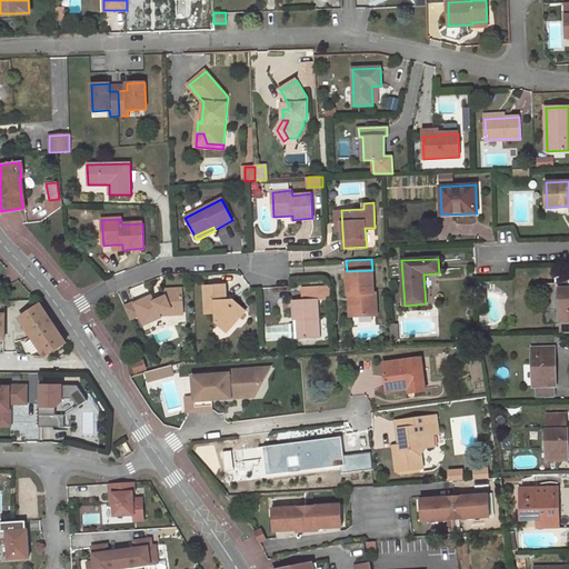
[(356,293),(357,316),(377,315),(376,292),(373,292),(372,270),(347,271),(348,295),(350,295),(356,293)]
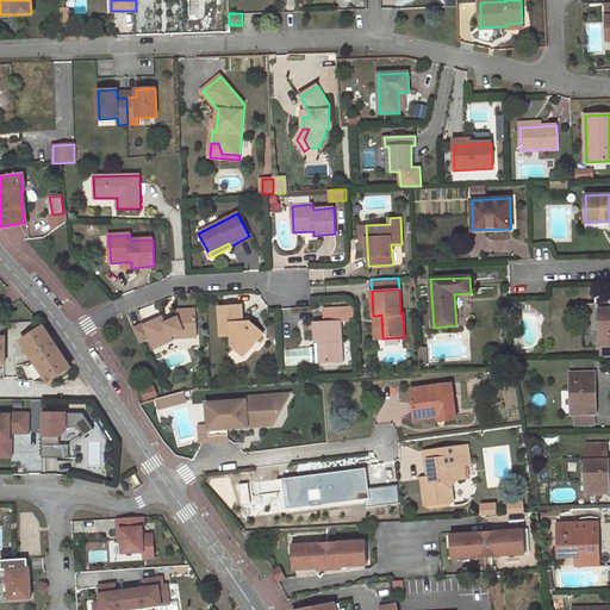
[(609,309),(609,296),(596,296),(596,303),(582,304),(583,317),(585,317),(586,332),(601,332),(601,344),(603,344),(609,344),(609,309)]
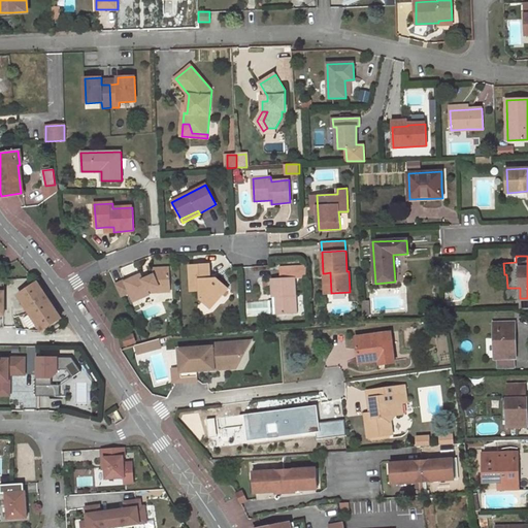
[(220,293),(226,286),(217,277),(215,281),(210,278),(210,264),(191,265),(192,290),(200,290),(200,297),(211,307),(221,296),(220,293)]
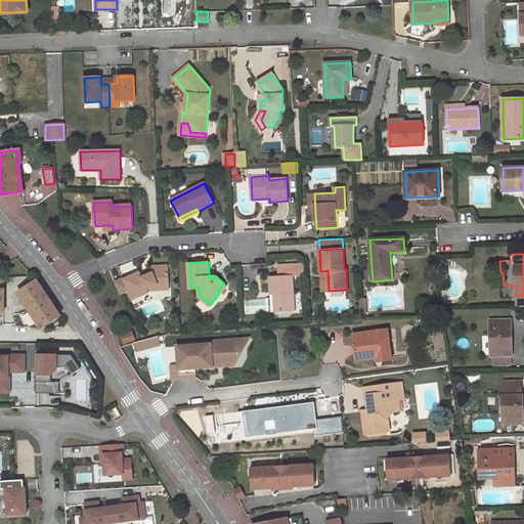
[(274,294),(275,311),(295,310),(293,275),(303,274),(303,262),(278,264),(279,276),(270,276),(271,294),(274,294)]
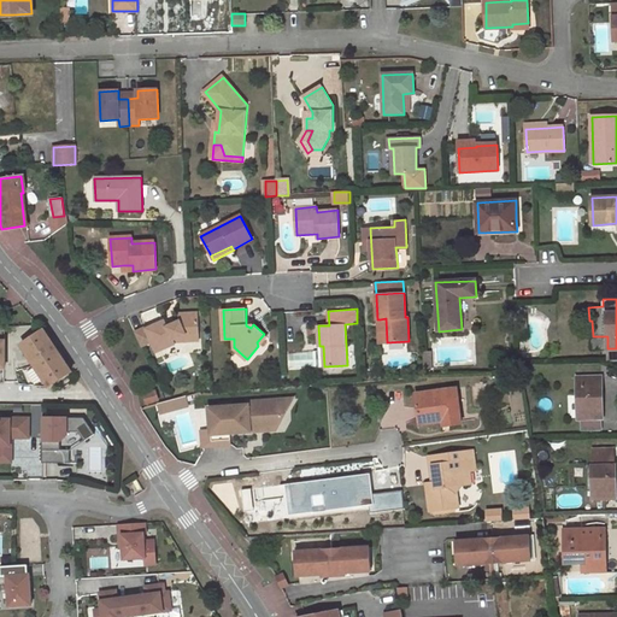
[(187,335),(199,335),(199,315),(180,316),(180,323),(169,329),(165,323),(147,330),(147,329),(136,334),(142,347),(153,342),(158,353),(175,345),(175,344),(187,342),(187,335)]
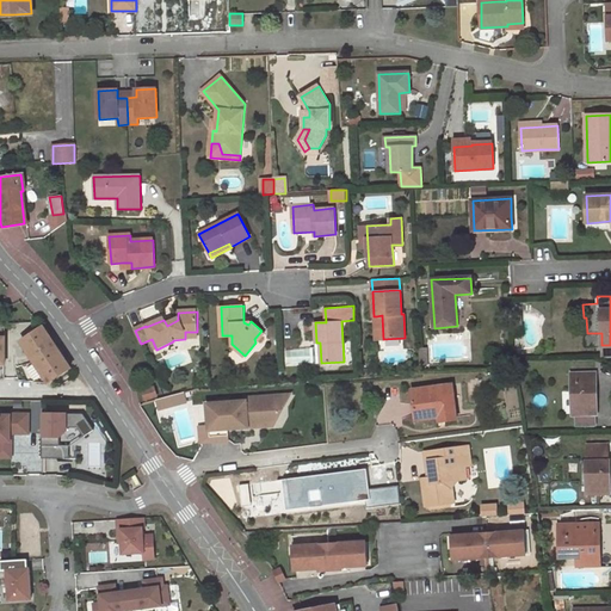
[(72,369),(43,328),(22,343),(48,383),(55,380),(72,369)]
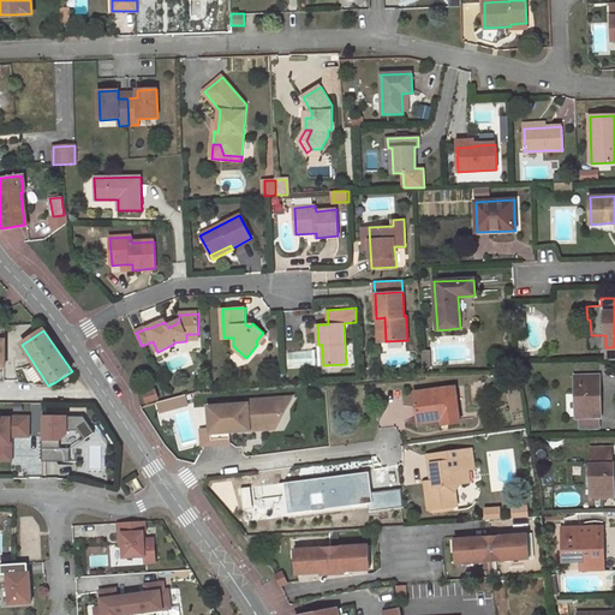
[(267,335),(263,333),(256,341),(257,345),(267,335)]
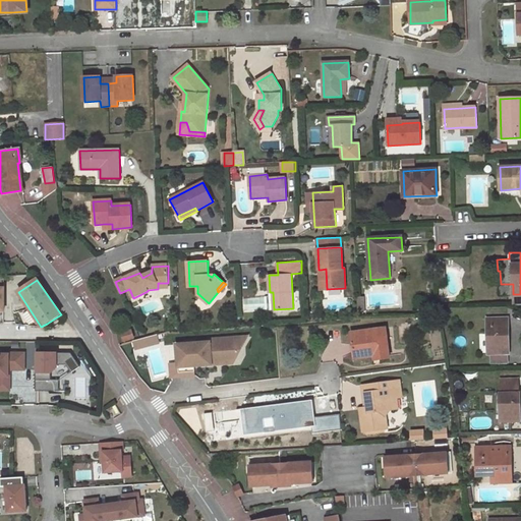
[(63,317),(61,314),(47,324),(49,327),(63,317)]
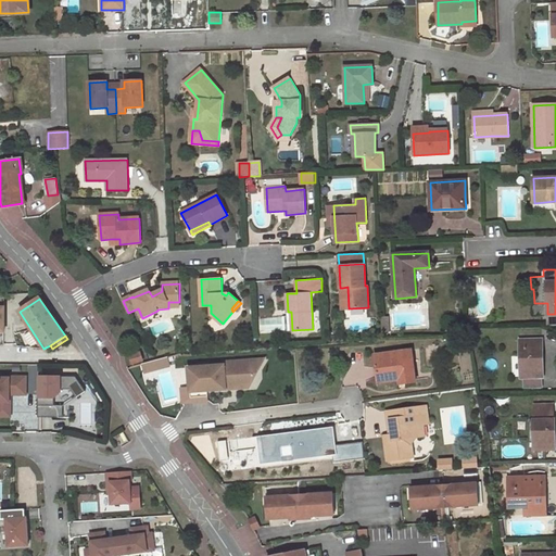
[(543,377),(542,339),(520,340),(521,377),(526,377),(542,377),(543,377)]
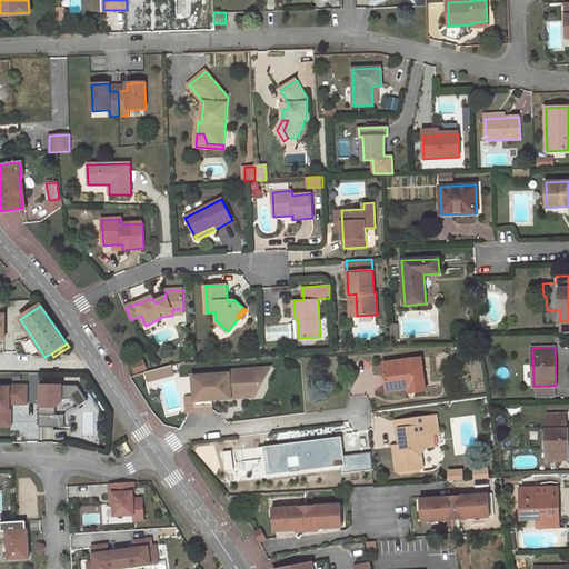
[(421,359),(383,365),(387,387),(412,385),(413,392),(426,391),(421,359)]
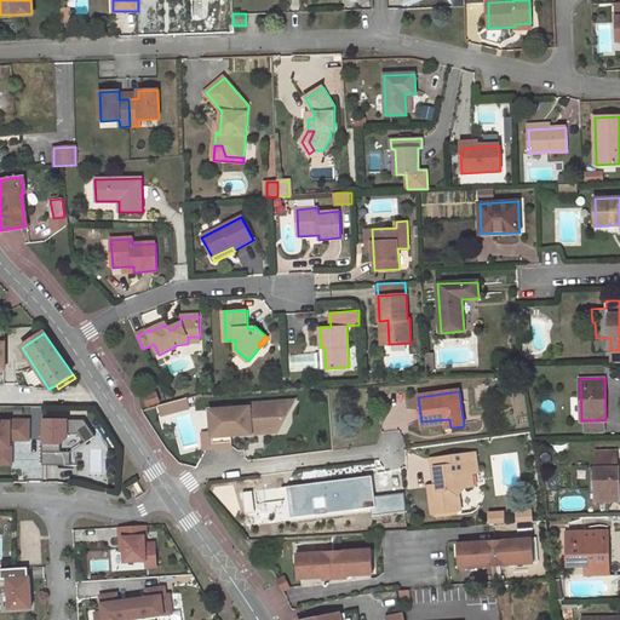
[(160,397),(147,402),(149,408),(162,403),(160,397)]
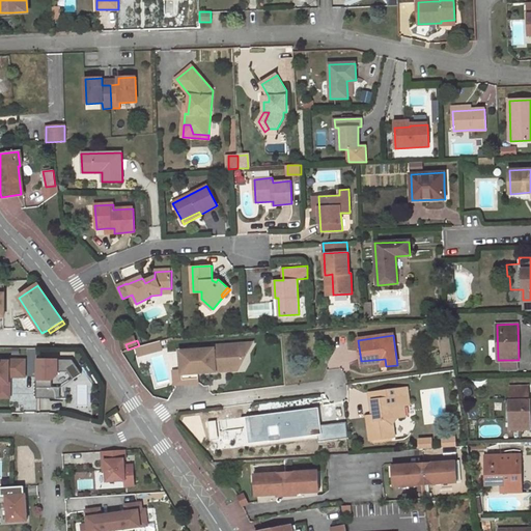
[(159,343),(138,348),(140,356),(161,350),(159,343)]
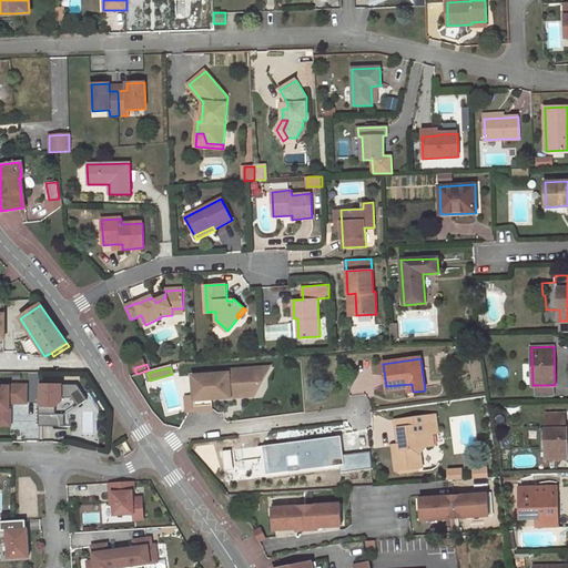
[(260,378),(260,385),(270,367),(254,368),(260,378)]
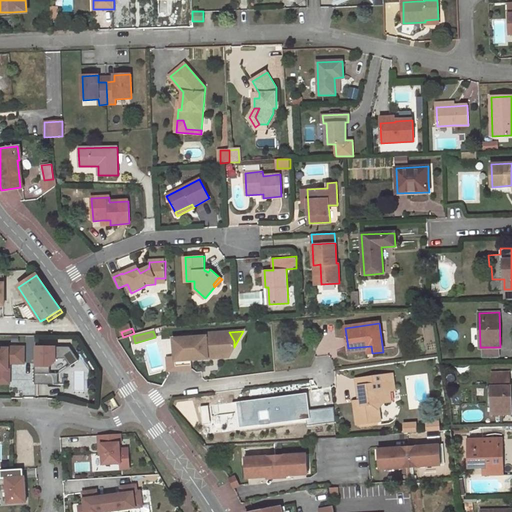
[(206,336),(173,339),(175,356),(168,356),(168,371),(192,369),(191,359),(229,357),(234,347),(234,341),(229,332),(206,334),(206,336)]
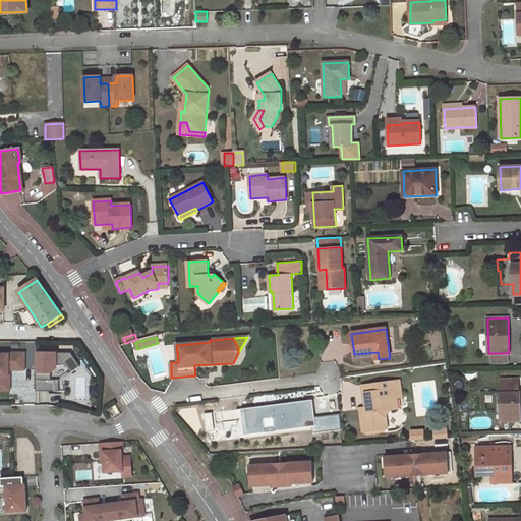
[(374,360),(379,359),(378,352),(354,354),(355,359),(373,357),(374,360)]
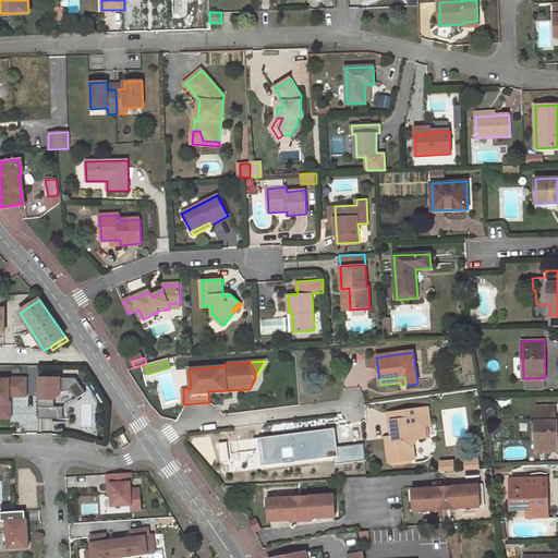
[(9,379),(0,379),(0,417),(10,419),(10,403),(9,403),(9,397),(10,397),(26,397),(26,378),(9,378),(9,379)]
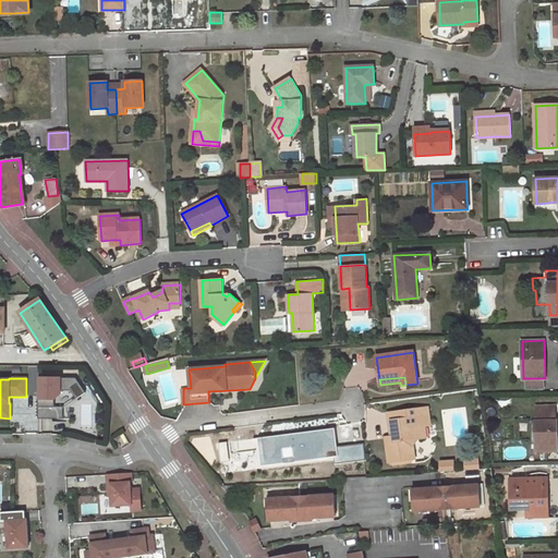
[(76,378),(38,378),(38,412),(43,412),(43,419),(63,419),(63,407),(55,407),(55,399),(60,390),(71,390),(76,399),(86,392),(76,378)]
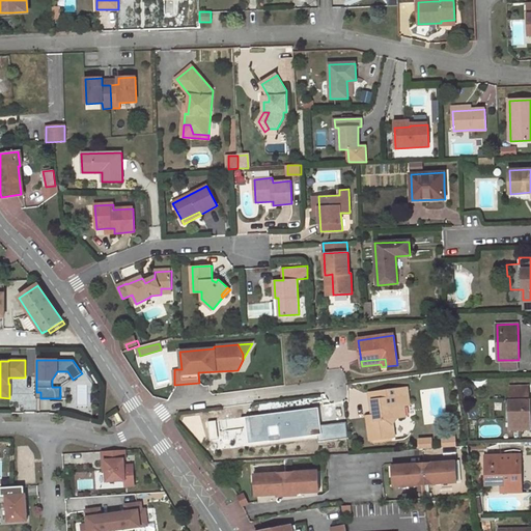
[(518,369),(518,360),(502,360),(502,369),(518,369)]
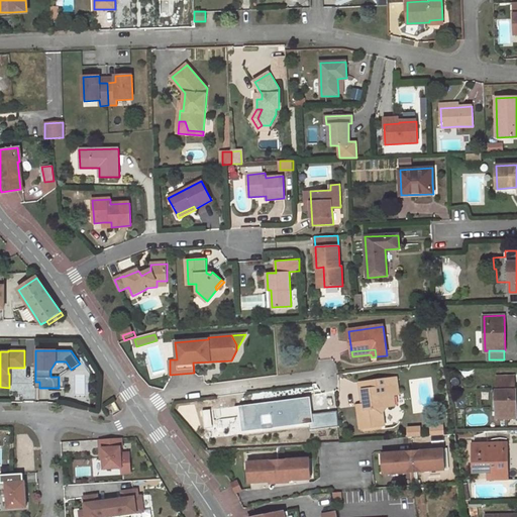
[(396,377),(359,382),(360,396),(365,396),(365,403),(356,405),(362,428),(384,426),(383,414),(388,407),(394,406),(393,396),(398,395),(396,377)]
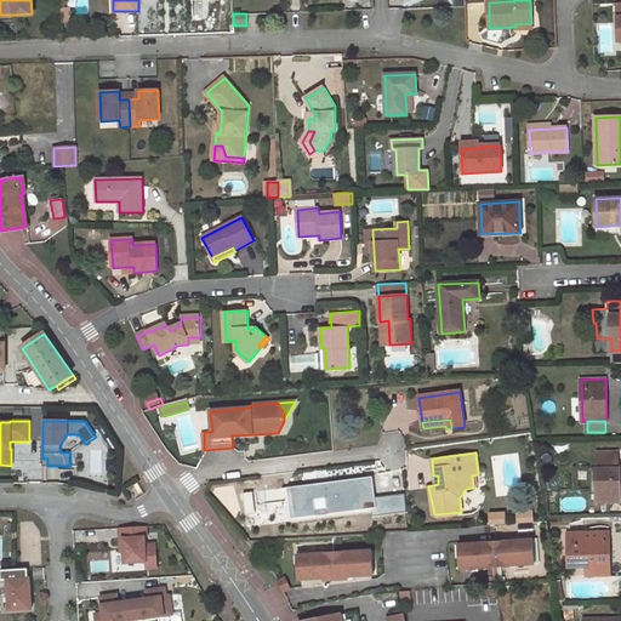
[(598,453),(598,469),(597,469),(597,485),(597,491),(598,502),(620,501),(620,468),(619,468),(619,453),(598,453)]
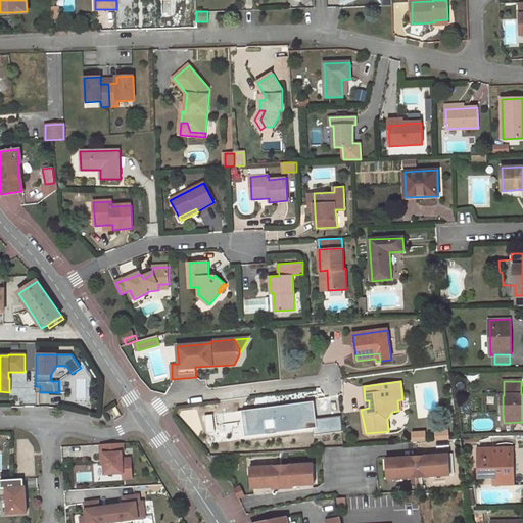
[(298,429),(297,407),(252,410),(254,432),(271,431),(272,434),(289,433),(289,430),(298,429)]
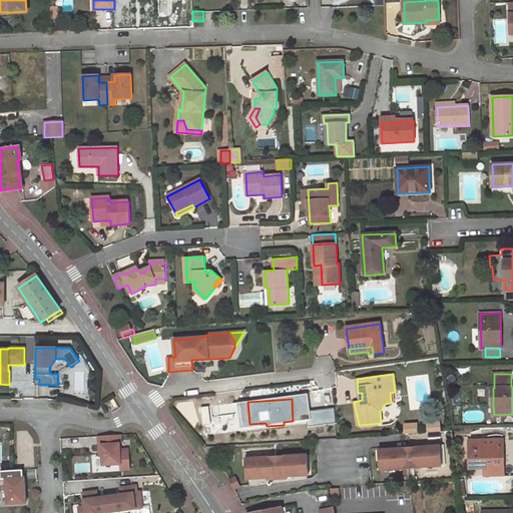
[(439,422),(427,423),(428,432),(440,431),(439,422)]
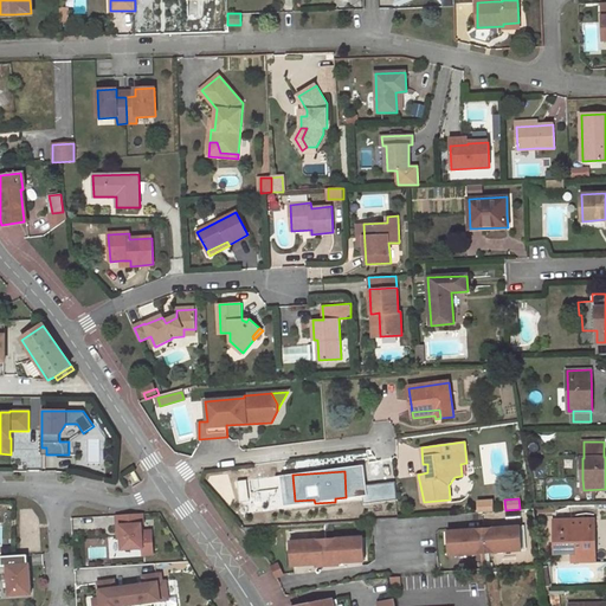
[(492,501),(477,501),(478,511),(492,511),(492,501)]
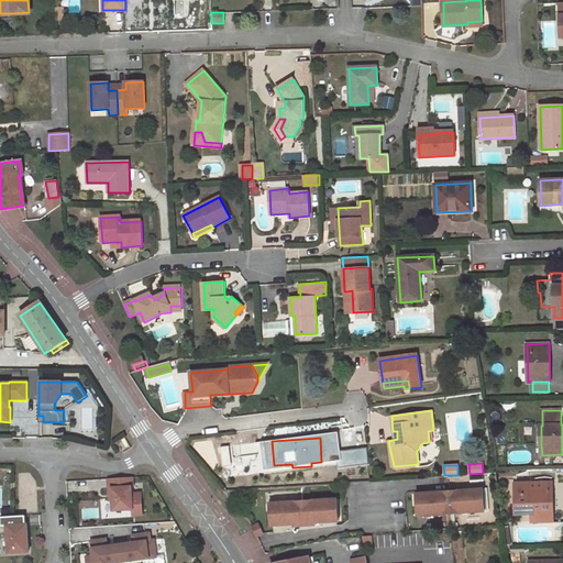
[(132,477),(108,478),(109,488),(111,488),(112,499),(113,510),(132,509),(133,516),(143,515),(141,493),(132,494),(131,487),(133,487),(132,477)]
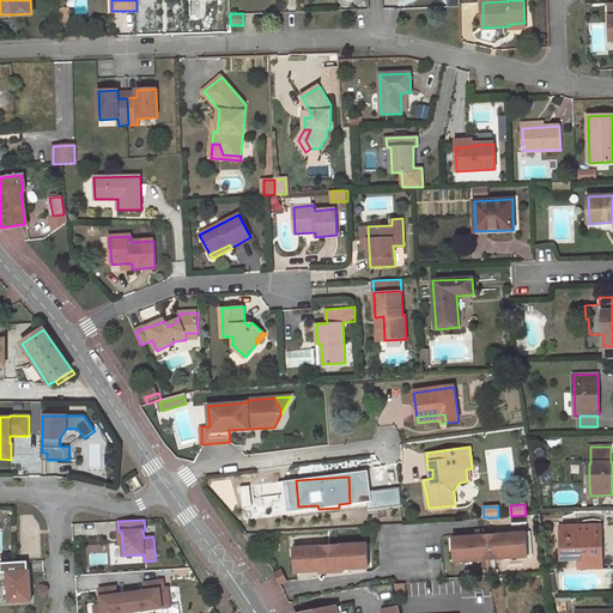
[(601,526),(560,526),(562,552),(580,552),(580,559),(580,568),(602,566),(601,526)]
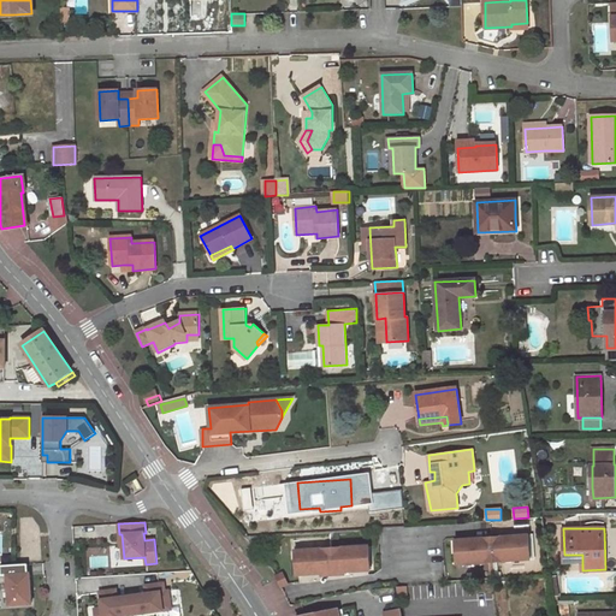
[(460,539),(461,563),(493,561),(525,560),(523,534),(503,537),(503,539),(491,540),(480,540),(480,538),(460,539)]
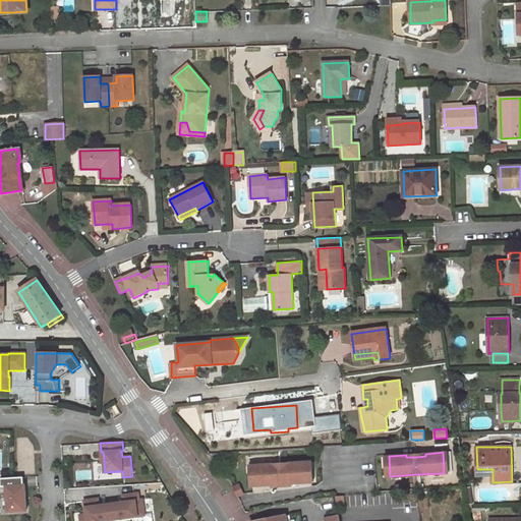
[(218,453),(208,454),(215,462),(216,460),(217,459),(218,457),(218,455),(218,453)]
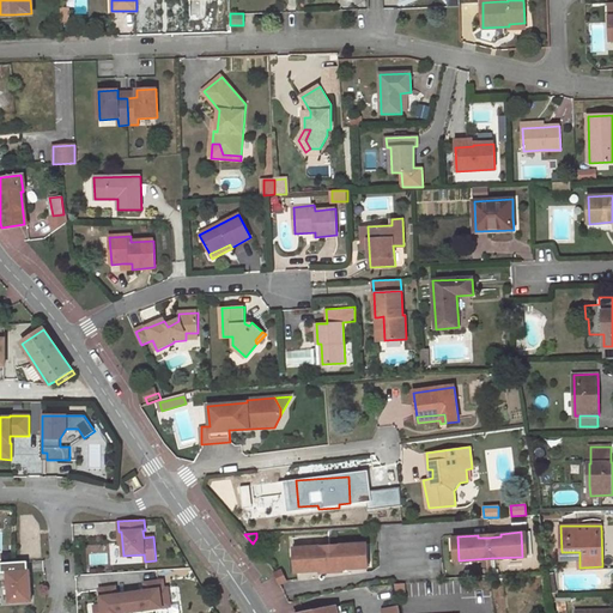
[(268,539),(266,540),(265,542),(265,546),(265,550),(268,551),(271,551),(273,551),(274,550),(277,548),(277,545),(277,542),(274,540),(272,539),(271,539),(268,539)]
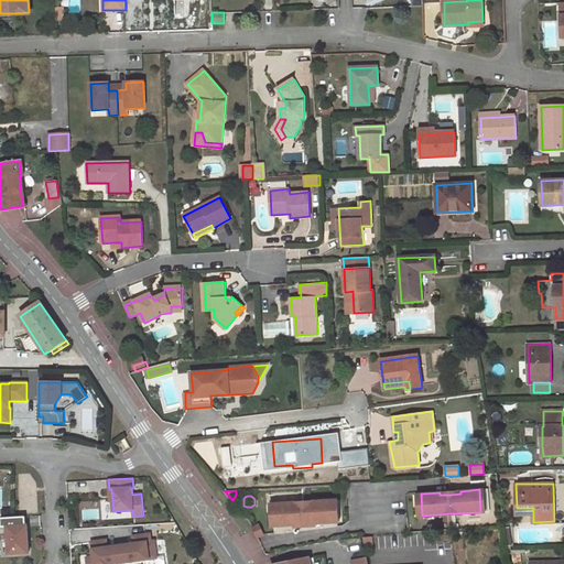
[(303,501),(273,503),(275,525),(293,524),(293,521),(304,521),(315,520),(315,522),(334,521),(332,499),(303,501)]
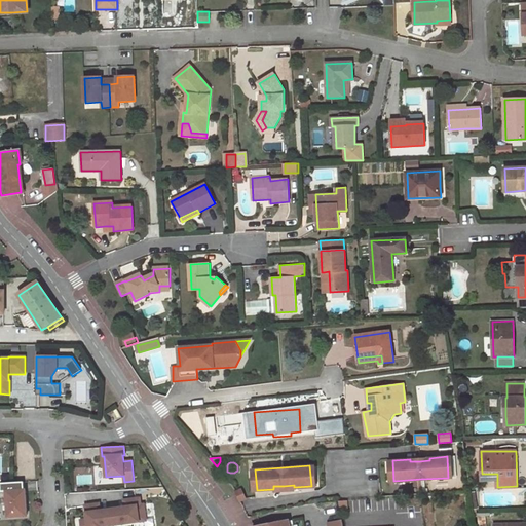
[(24,482),(0,483),(0,485),(0,491),(6,490),(7,518),(27,516),(26,489),(24,489),(24,482)]
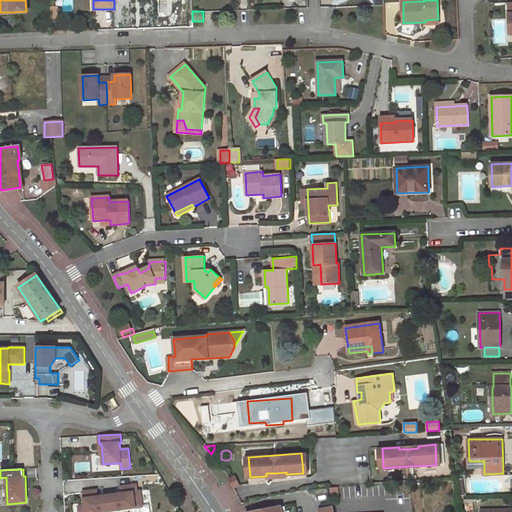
[(85,506),(78,507),(78,511),(104,511),(142,507),(140,491),(137,492),(136,485),(120,487),(121,494),(97,497),(96,490),(83,492),(85,506)]
